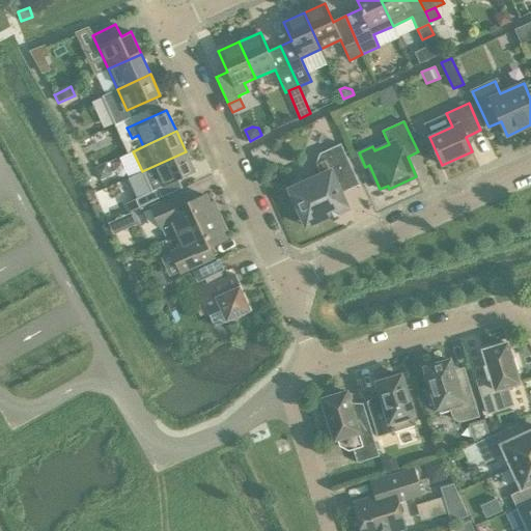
[(341,193),(359,185),(340,144),(319,154),(315,164),(320,175),(305,182),(301,180),(291,185),(288,195),(292,203),(297,205),(306,227),(348,208),(341,193)]
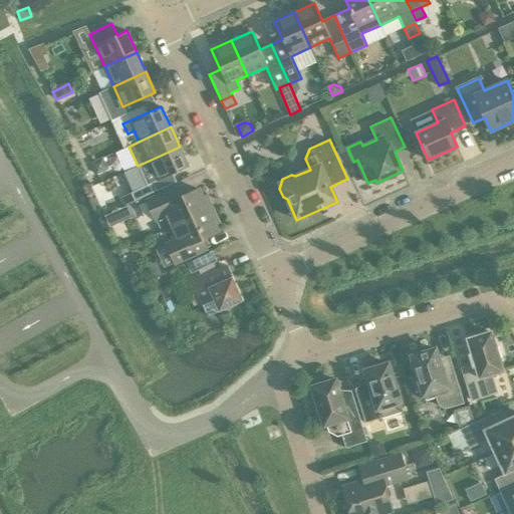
[(180,147),(138,166),(146,185),(152,182),(156,191),(176,182),(173,175),(189,167),(180,147)]
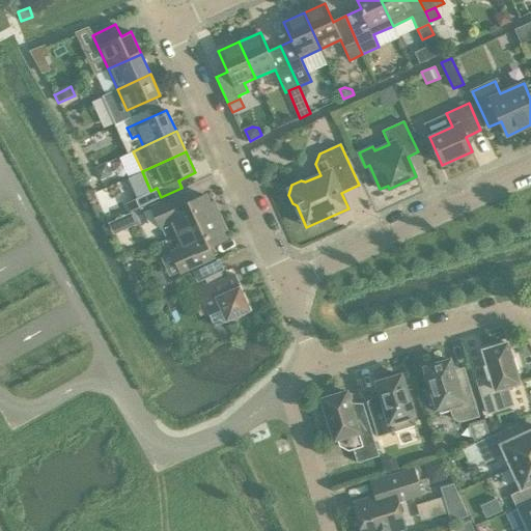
[(106,164),(94,169),(99,175),(101,179),(107,176),(108,169),(106,164)]
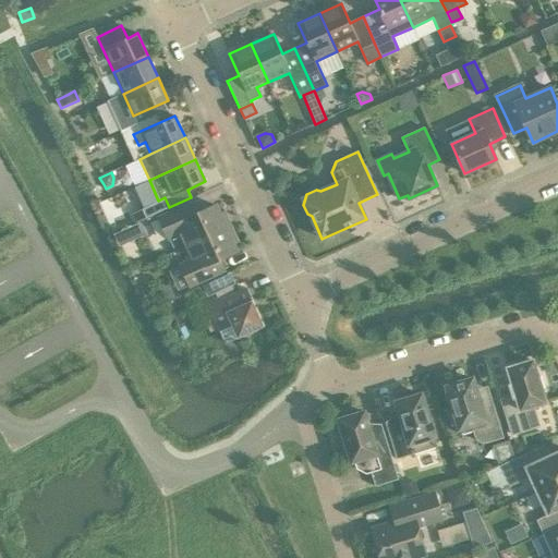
[(158,201),(141,209),(145,218),(169,207),(165,197),(158,201)]
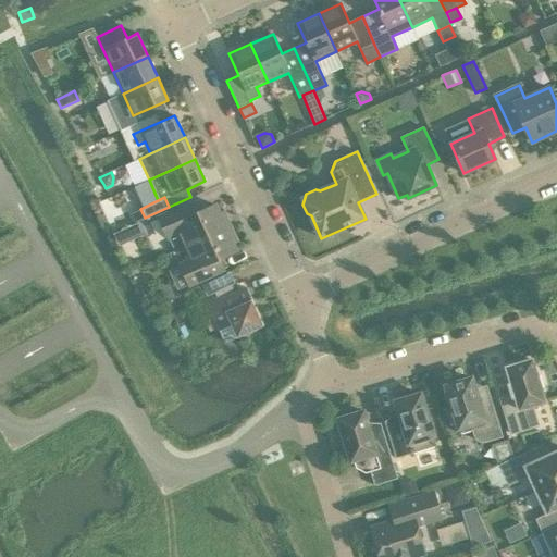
[(231,225),(224,209),(219,211),(215,205),(198,213),(193,202),(159,218),(174,251),(186,246),(231,225)]
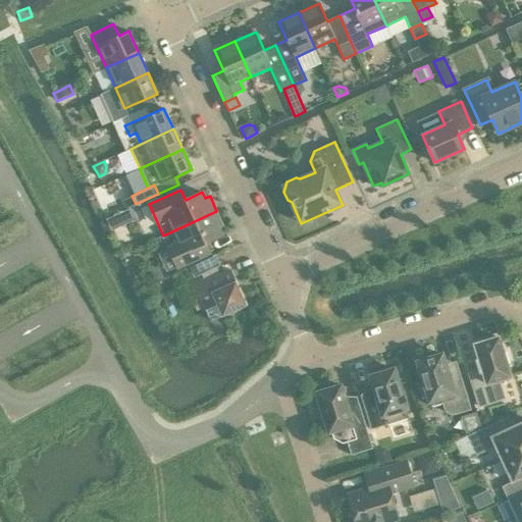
[(113,229),(138,218),(132,205),(107,216),(113,229)]
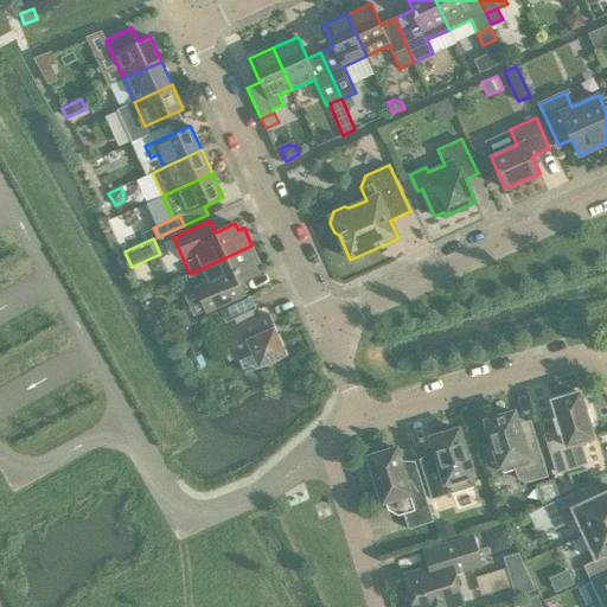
[(251,246),(203,268),(210,282),(197,288),(208,311),(244,294),(240,282),(257,273),(255,266),(260,263),(251,246)]
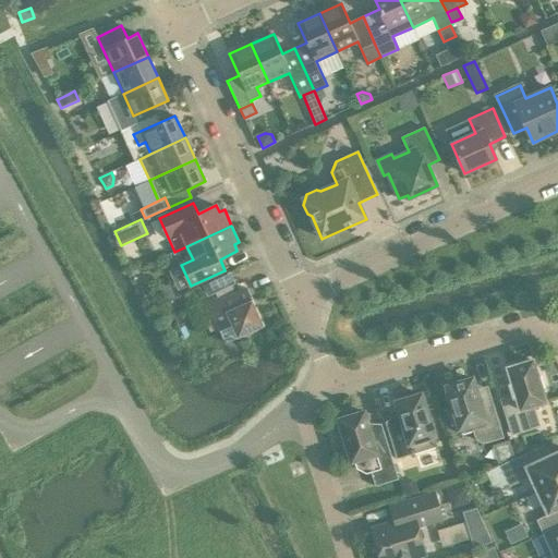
[(235,284),(230,273),(202,286),(207,298),(235,284)]
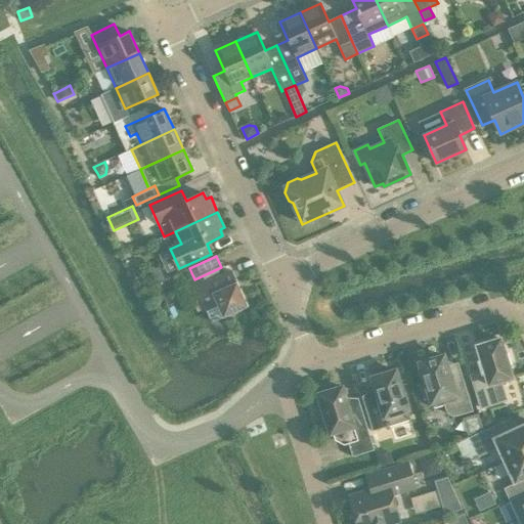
[(155,284),(164,279),(159,267),(149,272),(155,284)]
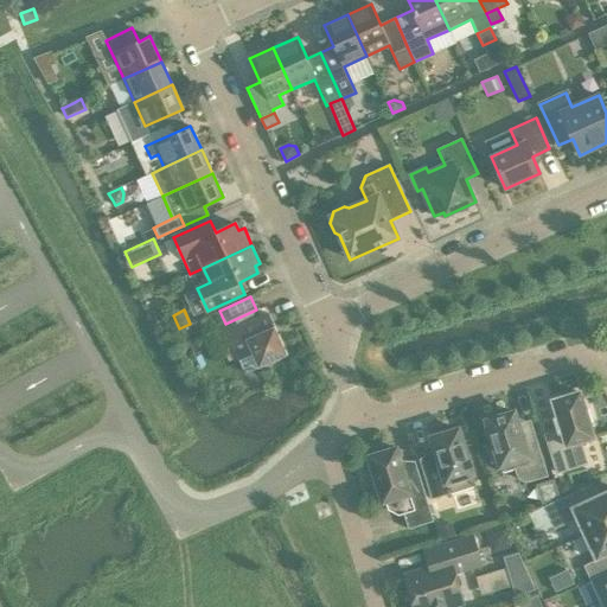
[(235,319),(237,325),(238,327),(255,320),(251,312),(235,319)]
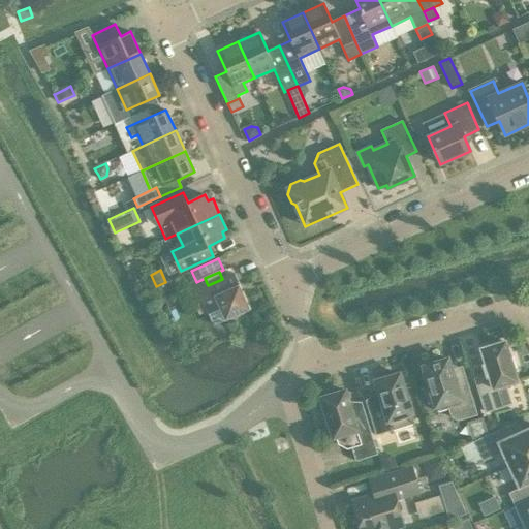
[(225,321),(251,309),(235,273),(222,279),(208,285),(207,283),(195,288),(200,300),(203,300),(215,325),(225,320),(225,321)]
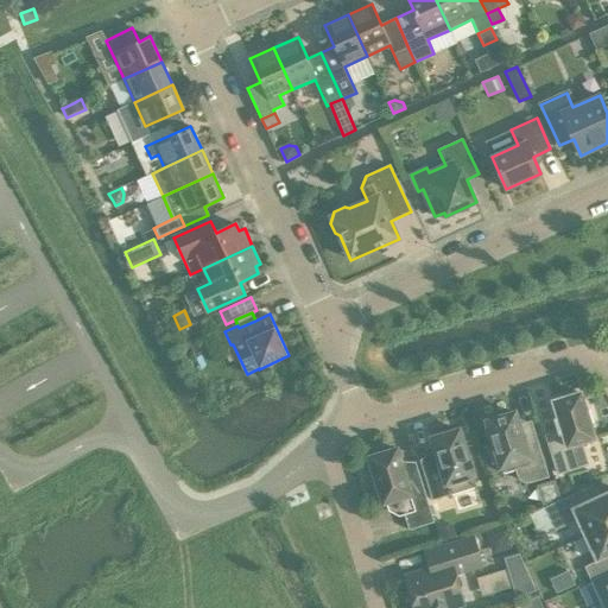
[(546,436),(558,473),(575,468),(574,462),(586,458),(581,443),(594,438),(590,424),(594,423),(590,410),(587,411),(581,393),(553,401),(558,419),(557,420),(559,431),(546,436)]
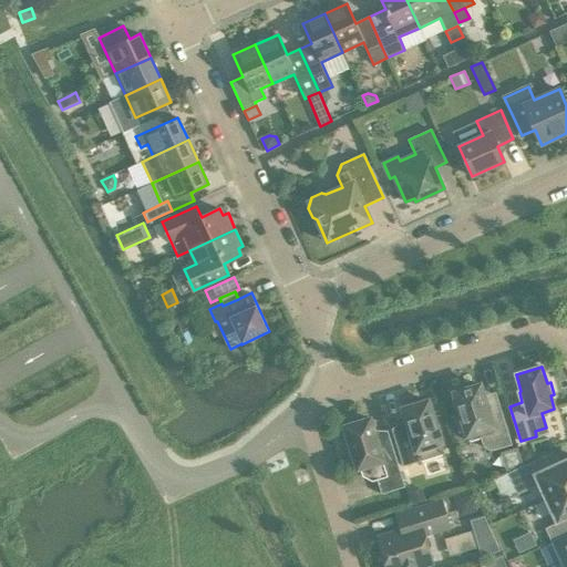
[(467,435),(470,442),(481,439),(483,444),(484,446),(487,450),(491,451),(494,450),(512,445),(498,401),(486,404),(480,385),(454,393),(455,397),(452,400),(455,409),(460,410),(467,435)]
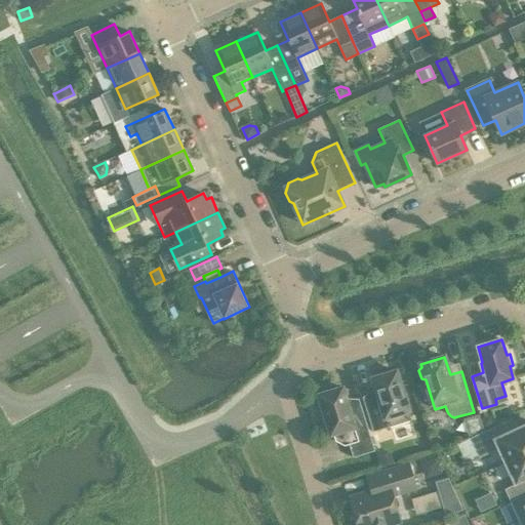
[(374,395),(363,399),(373,432),(411,420),(408,410),(397,371),(373,378),(376,391),(374,395)]
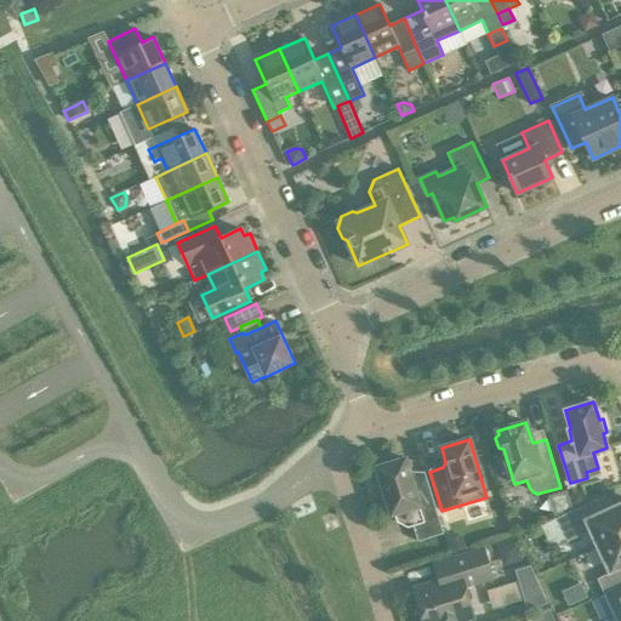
[(411,478),(405,459),(377,467),(386,495),(383,499),(383,503),(386,507),(391,510),(392,513),(396,513),(398,520),(408,527),(412,524),(419,541),(444,534),(425,473),(411,478)]
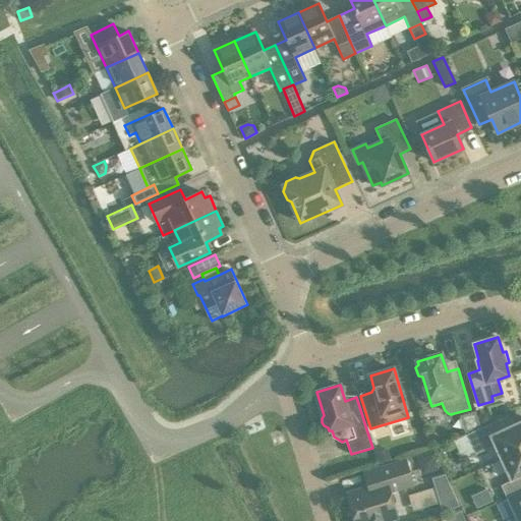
[(486,412),(477,415),(480,424),(489,421),(486,412)]
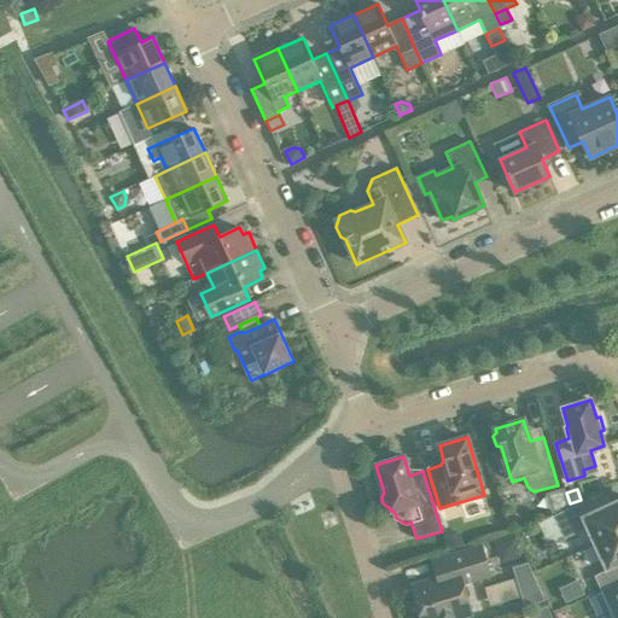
[(565,490),(547,495),(553,516),(570,508),(570,503),(566,493),(565,490)]
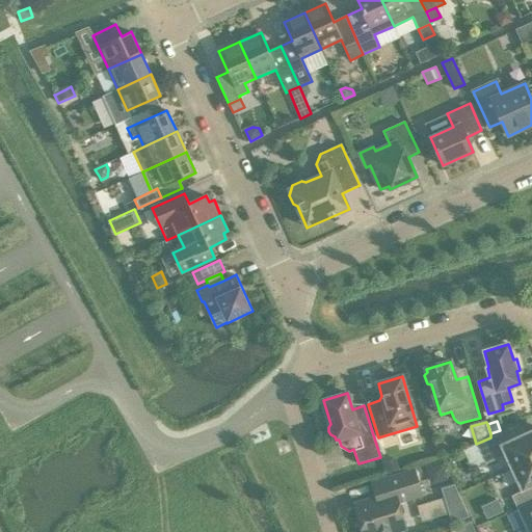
[(513,469),(531,459),(531,431),(519,437),(513,427),(490,437),(476,444),(485,464),(506,454),(513,469)]
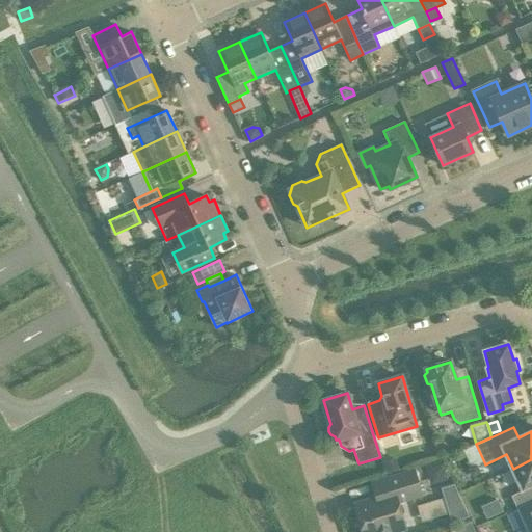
[(381,462),(386,474),(397,471),(394,458),(381,462)]
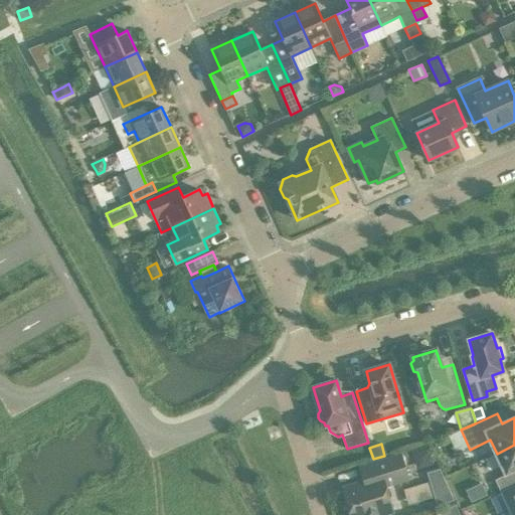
[(495,480),(501,492),(514,484),(514,445),(497,454),(506,475),(495,480)]
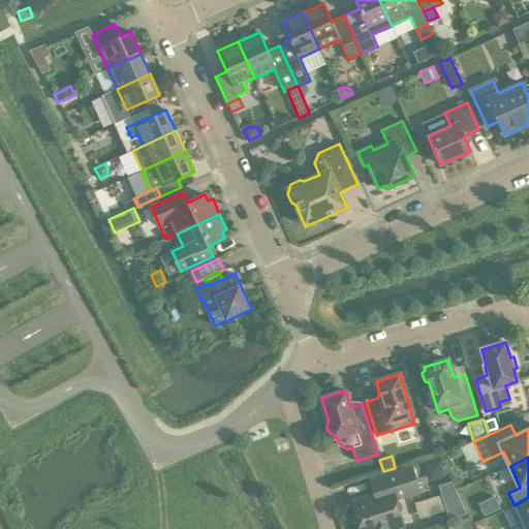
[(432,479),(446,474),(442,461),(427,465),(432,479)]
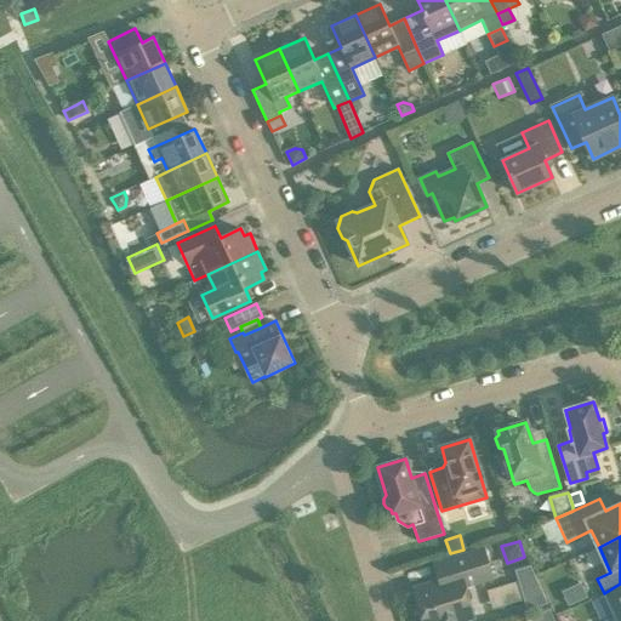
[(465,587),(493,579),(484,548),(434,563),(440,581),(427,585),(427,586),(414,590),(419,604),(416,604),(420,616),(422,616),(423,620),(457,620),(473,616),(465,587)]
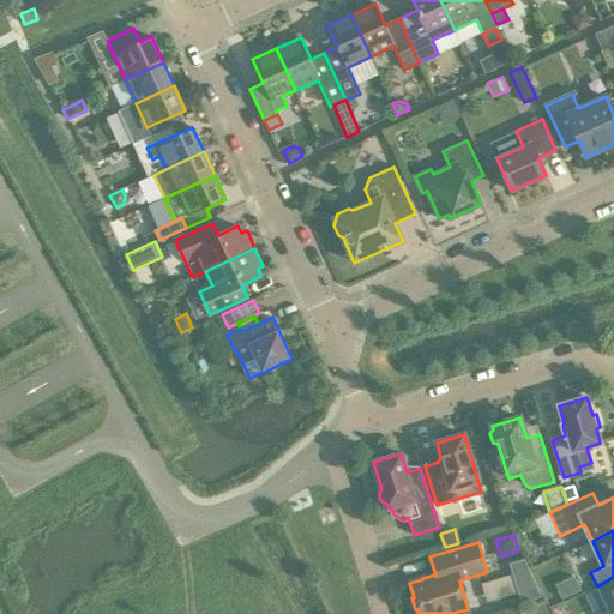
[(523,601),(541,596),(529,555),(511,560),(523,601)]
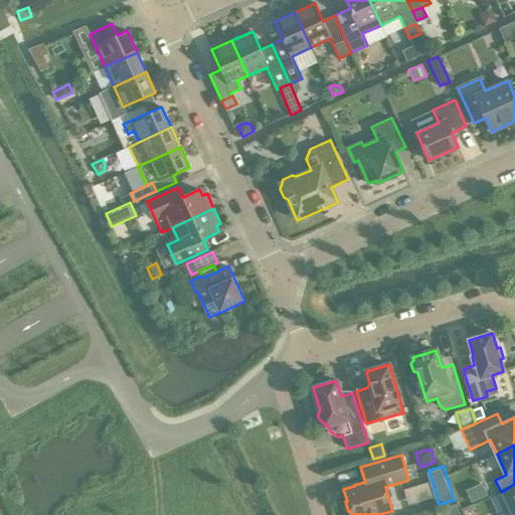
[(430,480),(405,488),(410,503),(435,495),(430,480)]
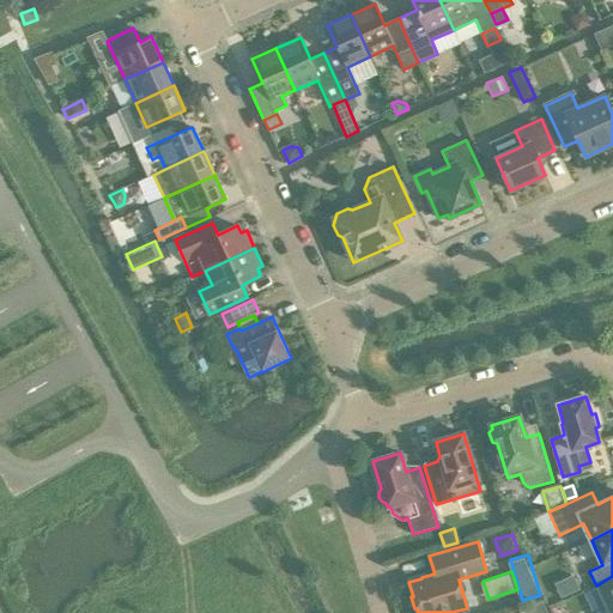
[(612,612),(612,576),(596,586),(608,612),(612,612)]
